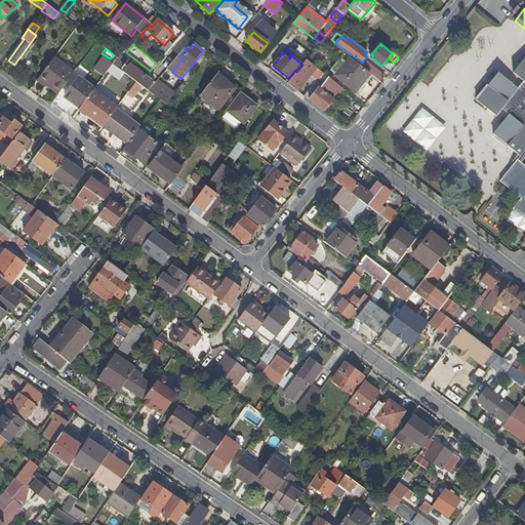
[(130,65),(120,56),(118,58),(114,65),(123,72),(137,82),(149,91),(156,83),(147,76),(131,64),(130,65)]
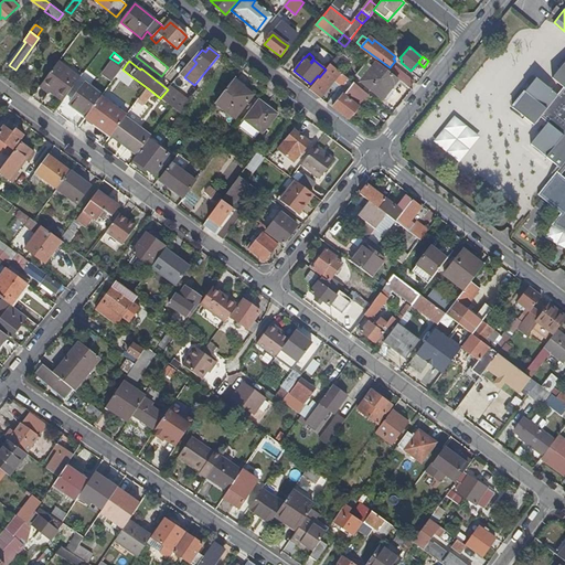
[(81,78),(59,62),(43,83),(52,91),(51,93),(63,102),(81,78)]
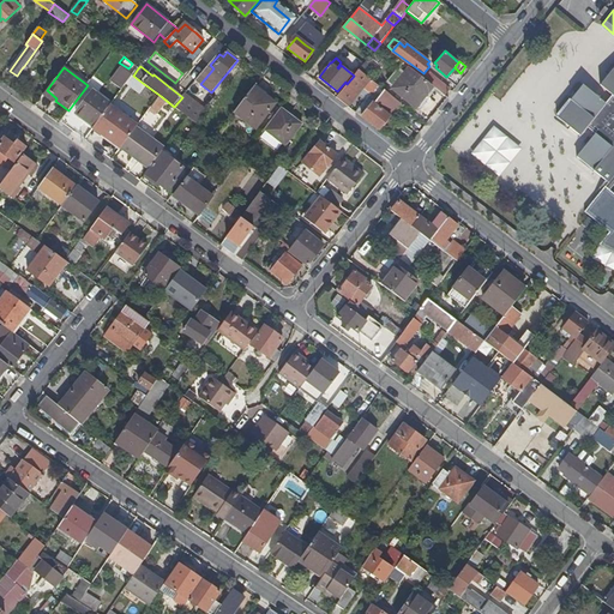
[(416,106),(433,85),(419,74),(411,67),(395,88),(416,106)]
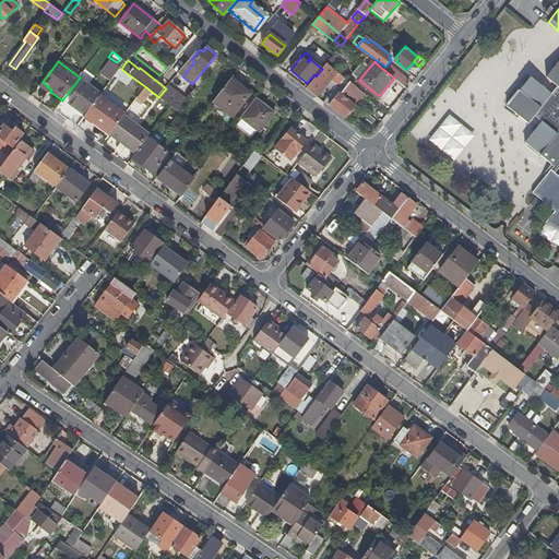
[(558,176),(555,174),(558,168),(558,62),(546,79),(558,88),(551,95),(531,79),(508,107),(528,123),(535,116),(543,122),(525,143),(530,146),(554,166),(532,193),(555,211),(545,224),(558,232),(558,176)]
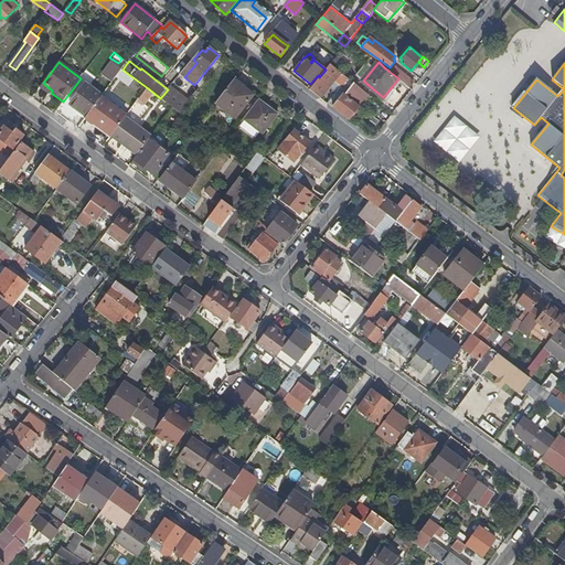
[(320,98),(341,73),(330,64),(326,70),(319,77),(309,89),(320,98)]
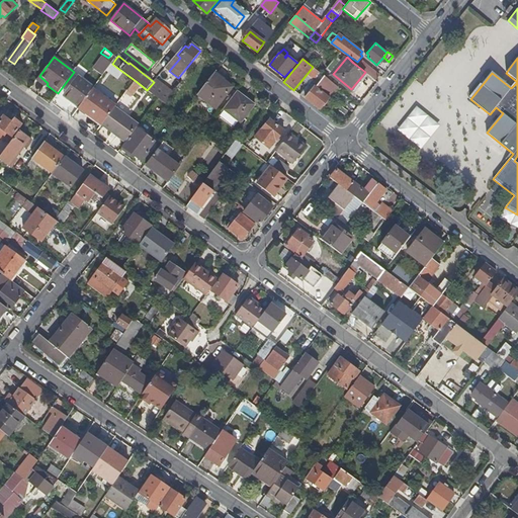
[(121,71),(112,64),(107,70),(116,77),(121,71)]
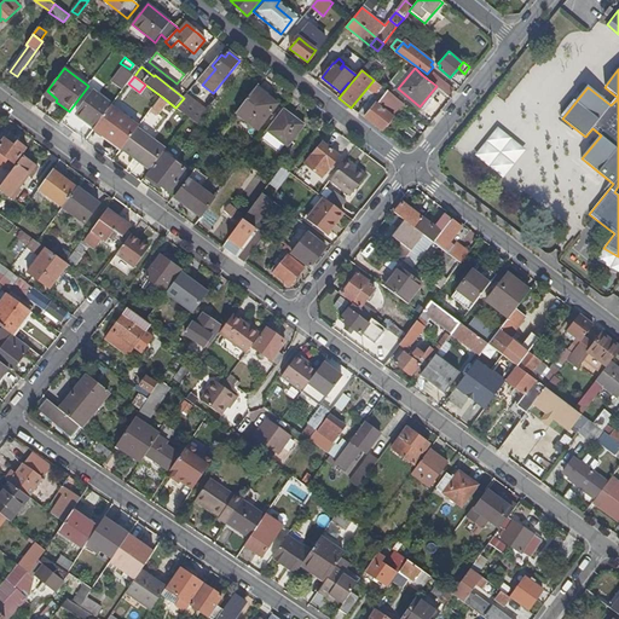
[(443,81),(438,87),(449,96),(453,90),(443,81)]
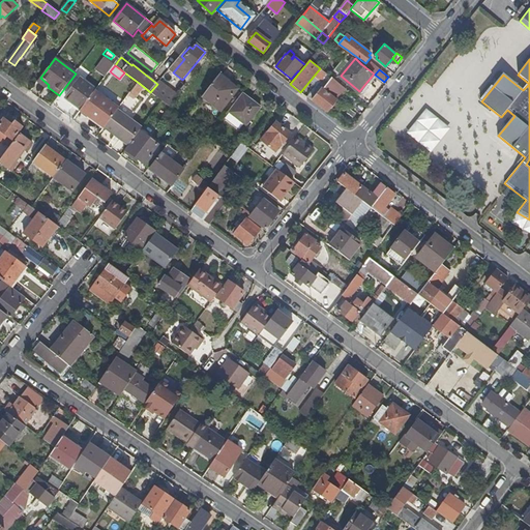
[(327,112),(346,89),(322,70),(319,76),(323,79),(312,92),(311,92),(306,96),(327,112)]
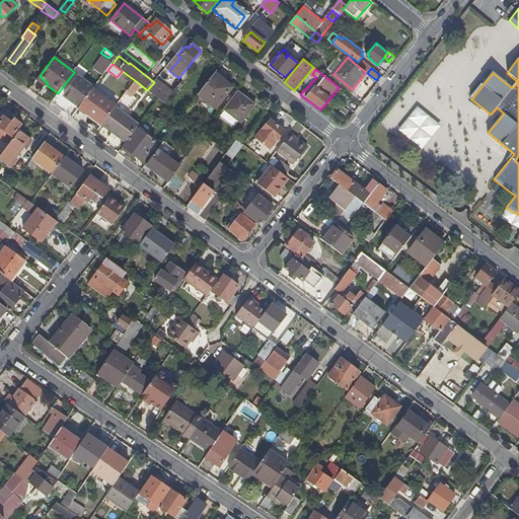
[(97,82),(115,98),(130,82),(122,75),(116,81),(106,72),(97,82)]
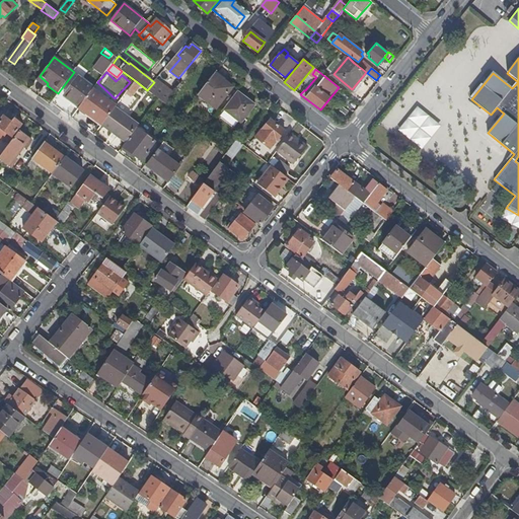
[(233,87),(215,73),(199,94),(217,108),(233,87)]
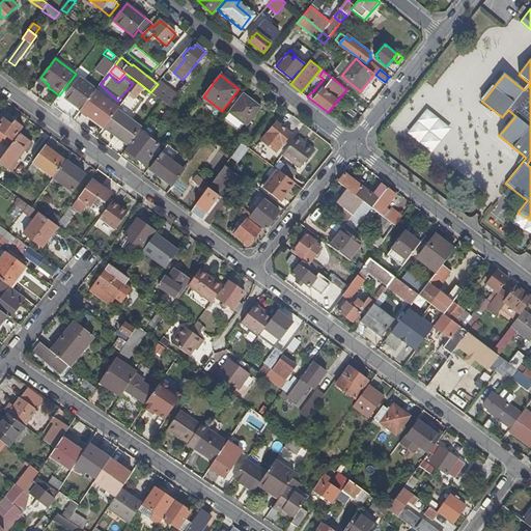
[(46,89),(48,87),(49,85),(40,78),(36,82),(46,89)]
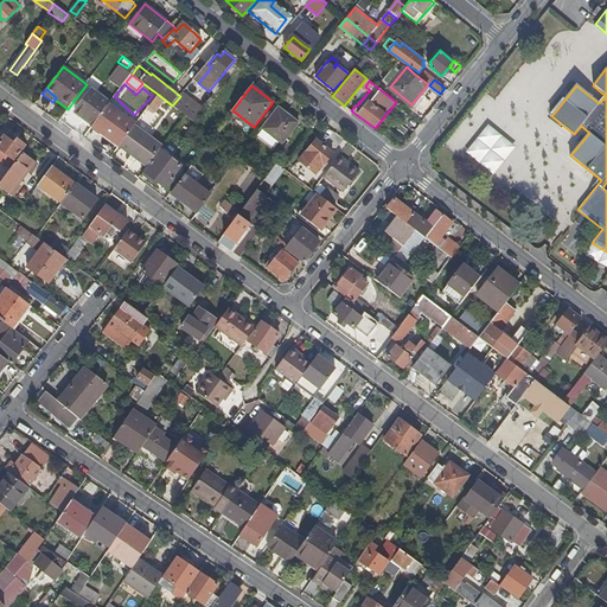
[(76,112),(94,125),(109,103),(91,90),(76,112)]
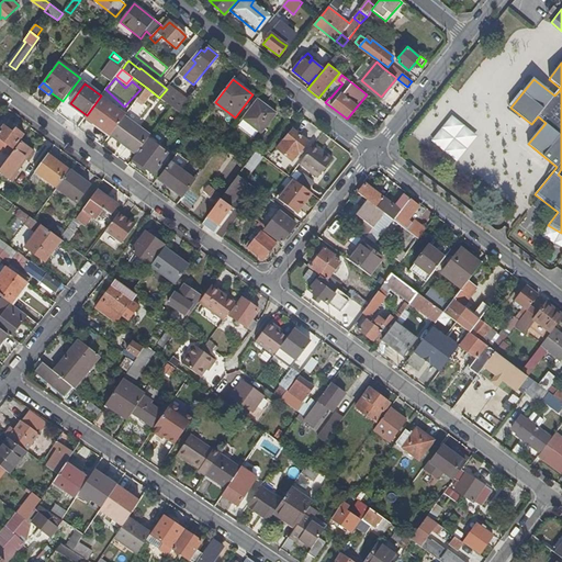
[(189,100),(169,86),(167,89),(159,98),(172,107),(180,113),(189,100)]
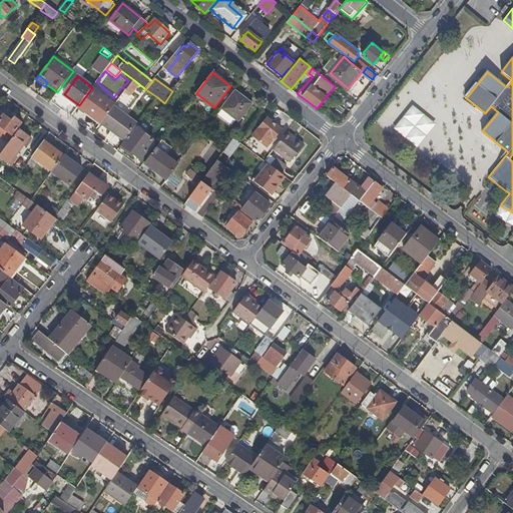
[(138,86),(132,82),(127,89),(133,94),(138,86)]
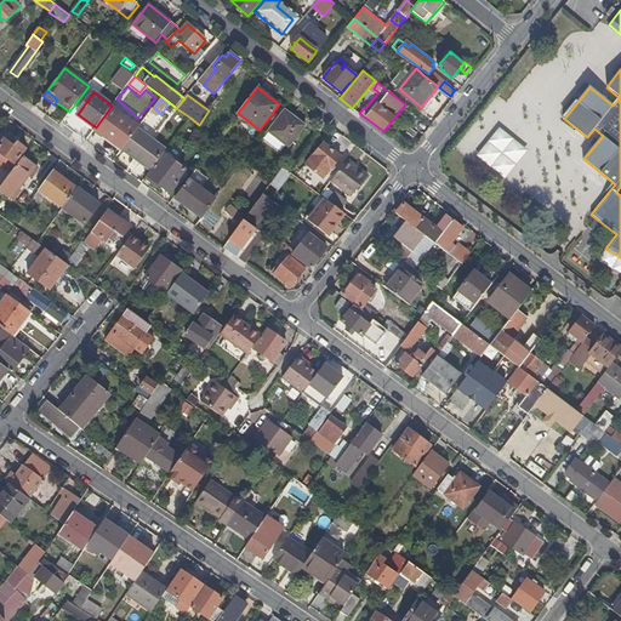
[(107,134),(125,147),(138,129),(140,127),(112,106),(96,127),(95,129),(106,136),(107,134)]
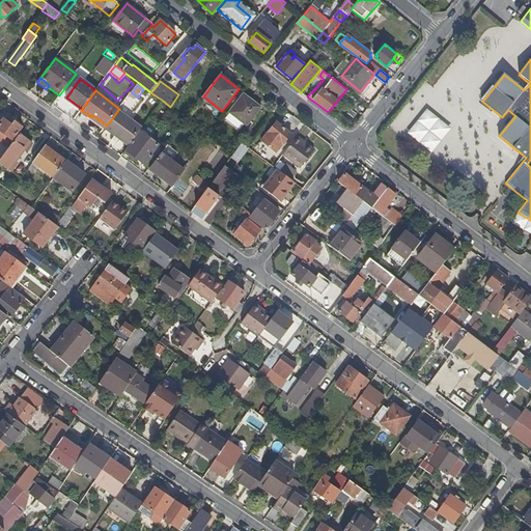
[(262,107),(244,92),(229,112),(248,127),(262,107)]
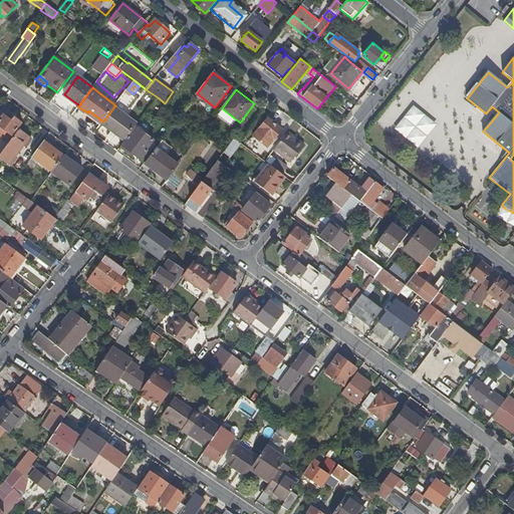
[(414,105),(394,129),(418,149),(437,125),(414,105)]
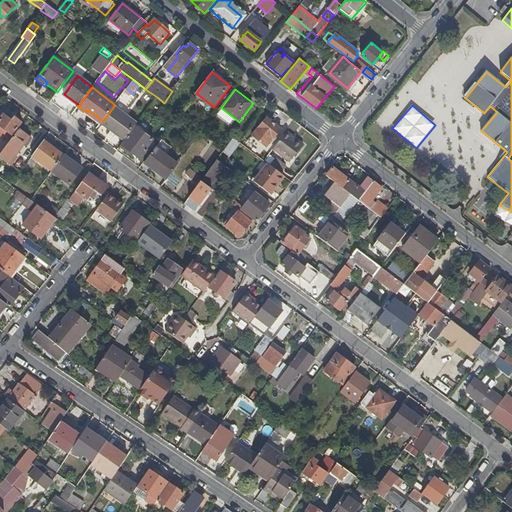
[(112,129),(125,139),(127,136),(133,128),(135,126),(137,124),(125,115),(121,112),(114,106),(103,121),(101,123),(110,130),(112,129)]
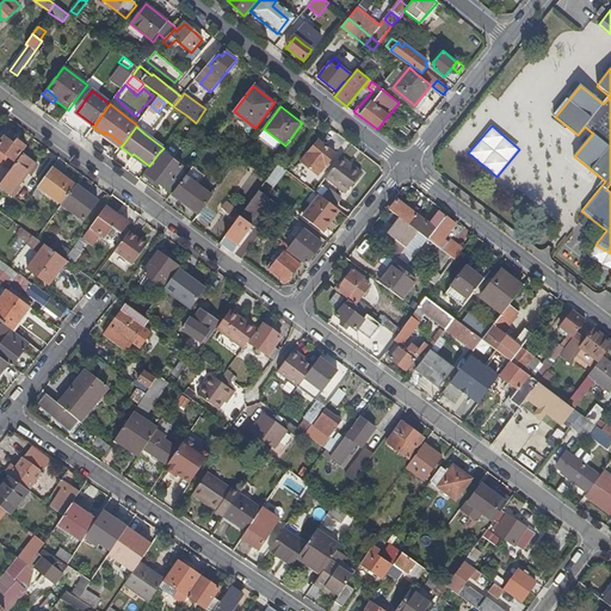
[(0,148),(0,161),(2,164),(7,158),(14,162),(26,147),(17,140),(13,144),(4,139),(0,143),(0,146),(1,147),(0,148)]
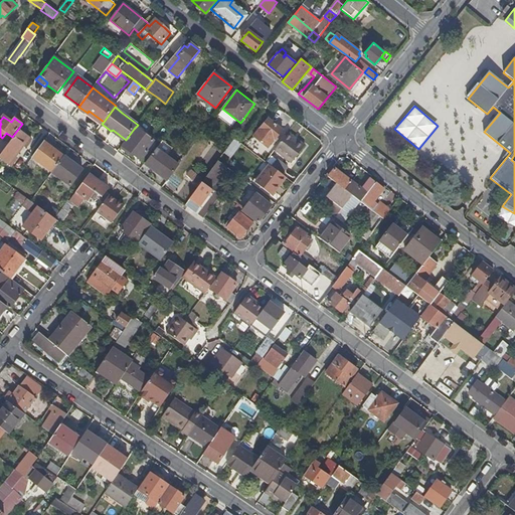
[(253,137),(269,148),(283,130),(269,119),(253,137)]
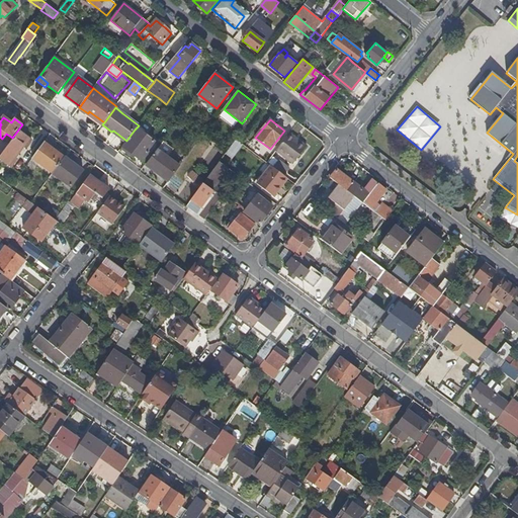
[(155,141),(137,127),(135,130),(128,138),(130,138),(122,147),(142,161),(149,152),(148,151),(155,141)]
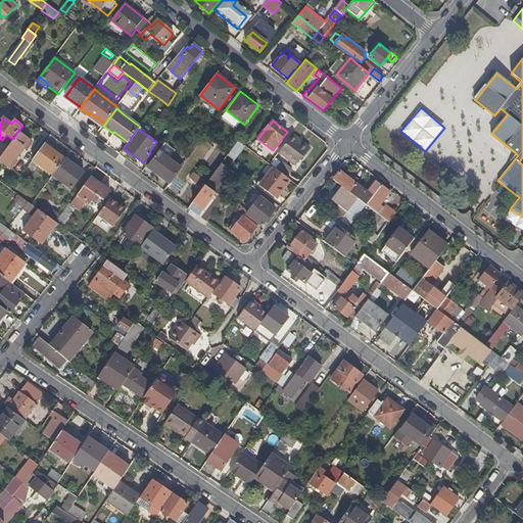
[(25,148),(32,138),(22,132),(1,160),(13,170),(20,160),(18,159),(26,149),(25,148)]
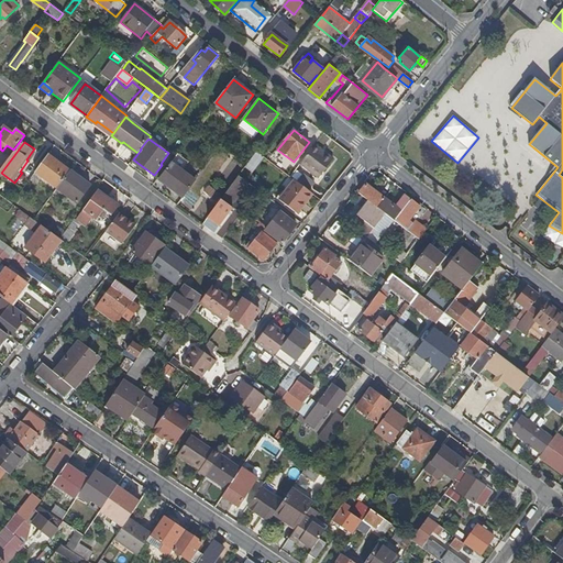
[(334,159),(315,145),(310,152),(300,164),(304,166),(319,178),(334,159)]
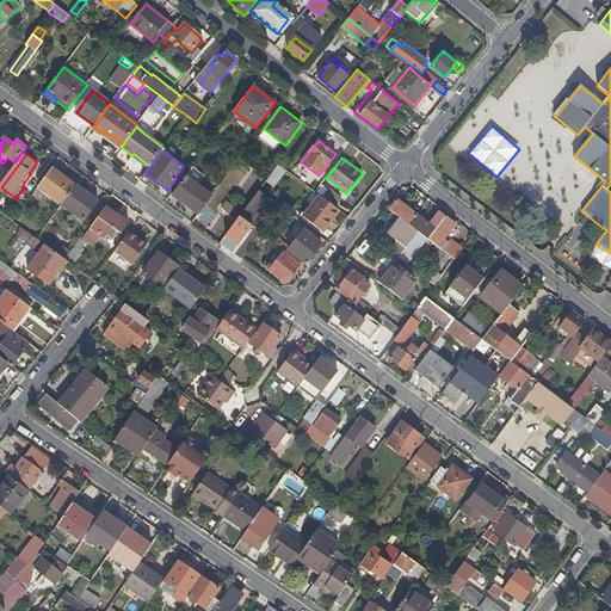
[(29,173),(30,174),(32,176),(41,165),(37,161),(29,173)]
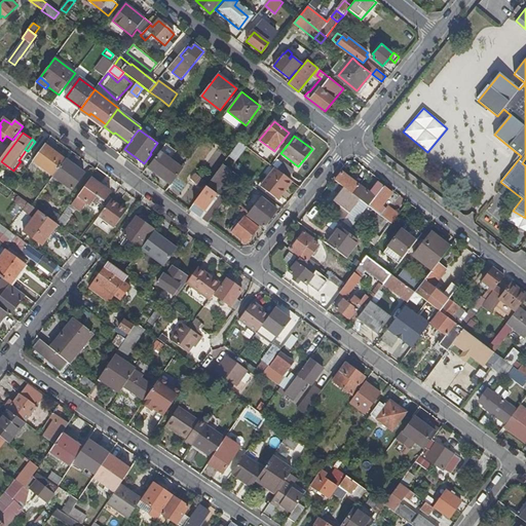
[(176,151),(165,143),(159,152),(170,159),(176,151)]
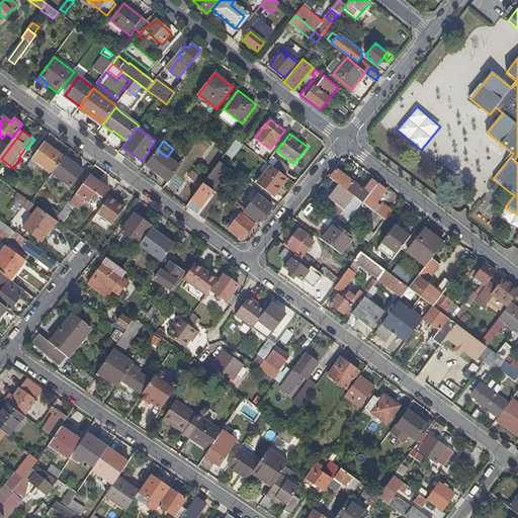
[(235,141),(226,156),(233,160),(242,145),(235,141)]
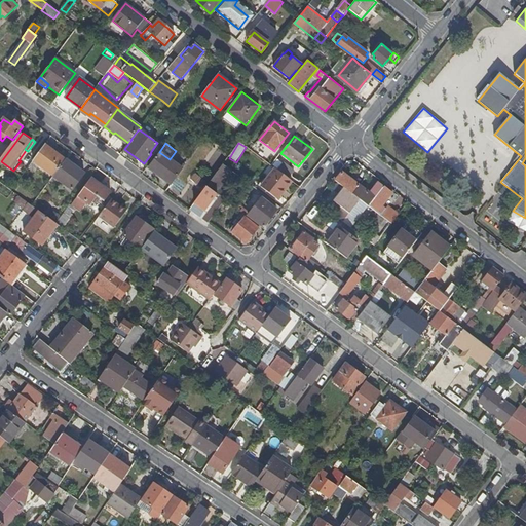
[(67,159),(46,144),(34,160),(54,176),(67,159)]
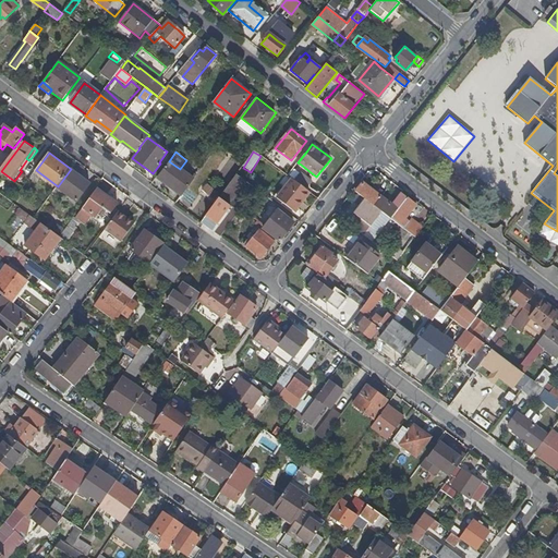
[(194,180),(180,169),(169,161),(157,177),(182,195),(194,180)]
